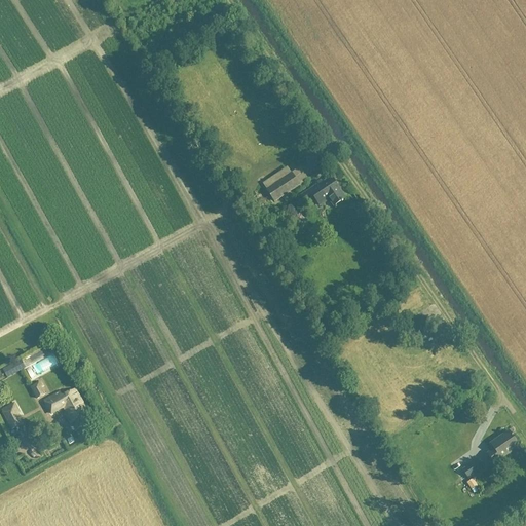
[(298,185),(290,174),(266,190),(274,201),(298,185)]
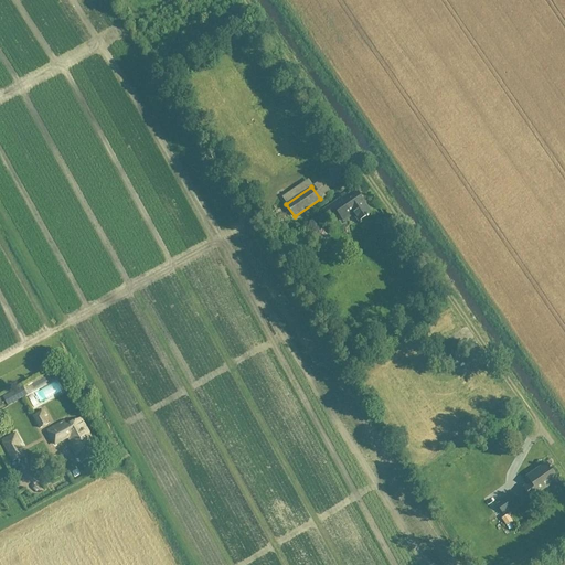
[(345,195),(322,211),(327,217),(336,211),(343,222),(353,215),(358,222),(371,214),(363,204),(364,204),(355,192),(347,198),(345,195)]
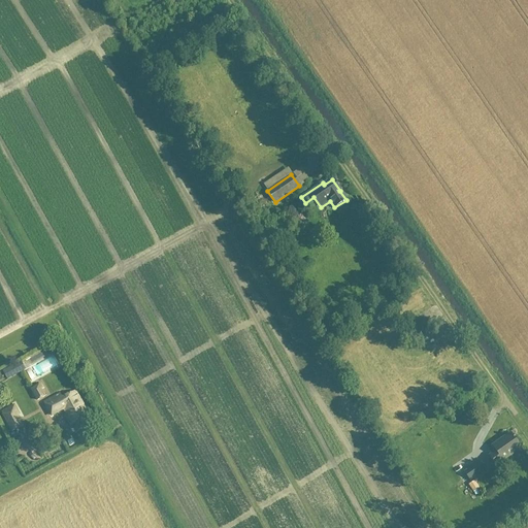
[(25,370),(21,363),(3,372),(7,380),(25,370)]
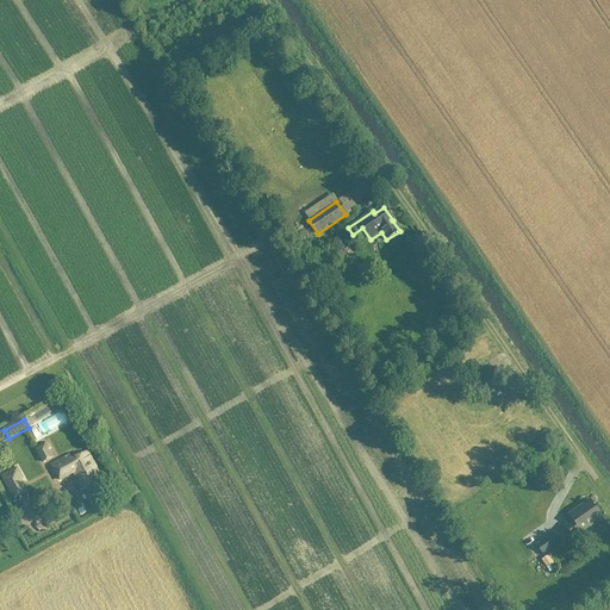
[(36,450),(43,464),(51,459),(47,450),(49,449),(47,444),(44,446),(36,450)]
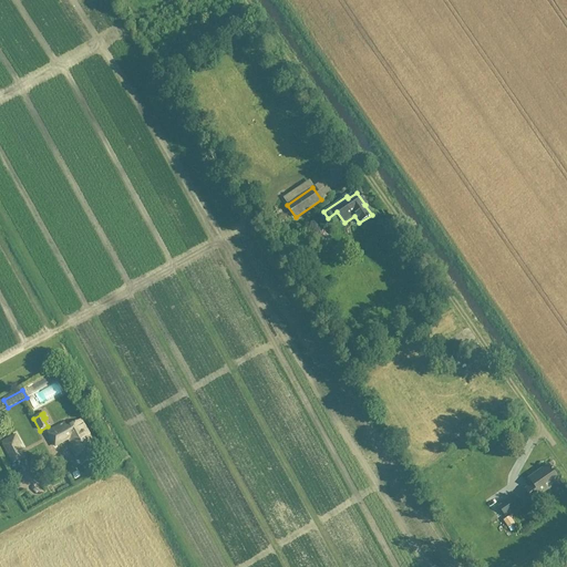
[(50,431),(53,436),(50,439),(55,447),(69,440),(72,444),(70,445),(76,456),(80,454),(84,461),(94,455),(91,449),(94,446),(91,439),(90,439),(88,435),(89,435),(80,420),(66,429),(63,423),(50,431)]
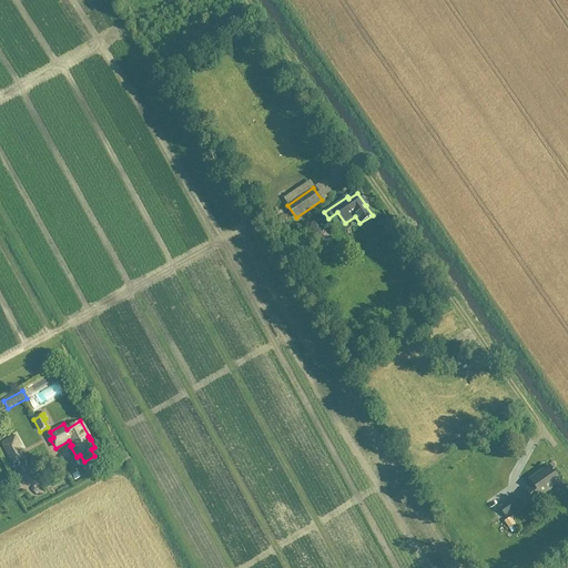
[(24,457),(13,437),(1,444),(12,464),(24,457)]
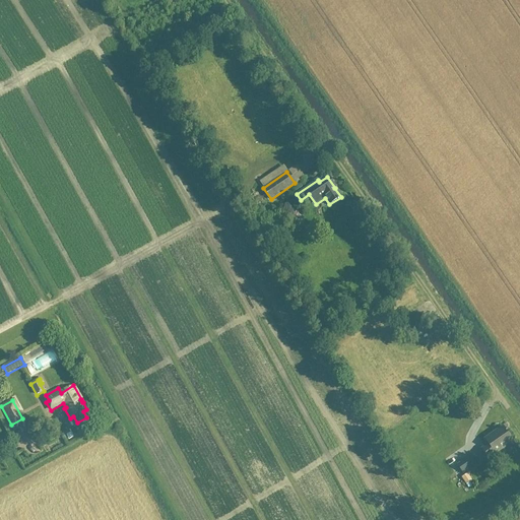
[(513,442),(503,427),(484,439),(488,444),(481,449),(489,459),(513,442)]
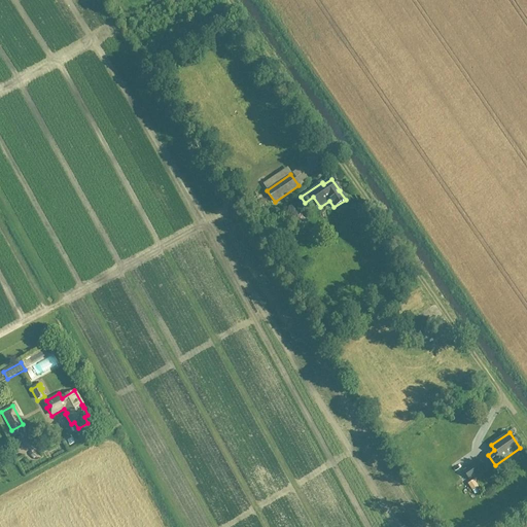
[(469,468),(463,472),(469,481),(471,479),(475,477),(478,476),(483,471),(478,463),(471,467),(469,468)]
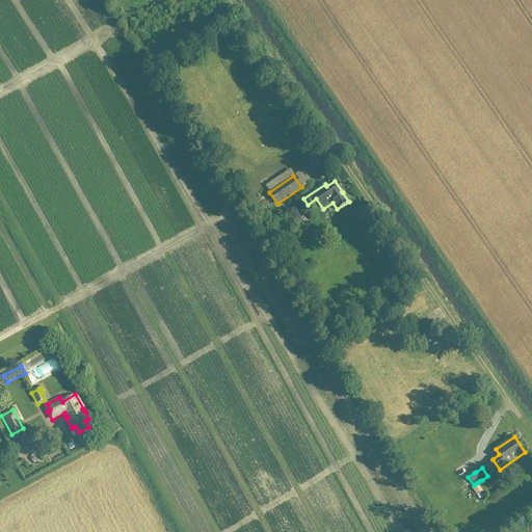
[(477,485),(471,489),(476,497),(482,493),(477,485)]
